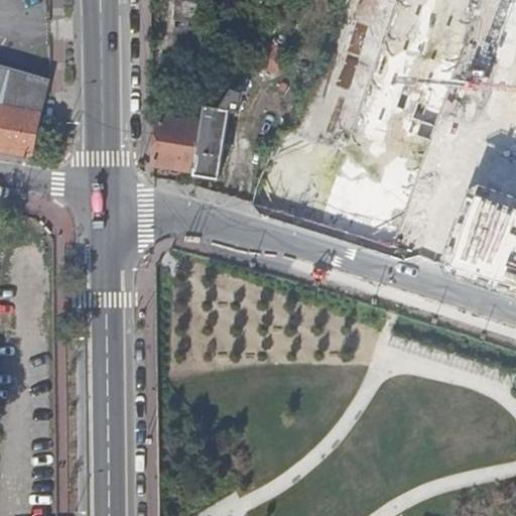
[(49,80),(0,65),(0,106),(40,113),(49,80)]
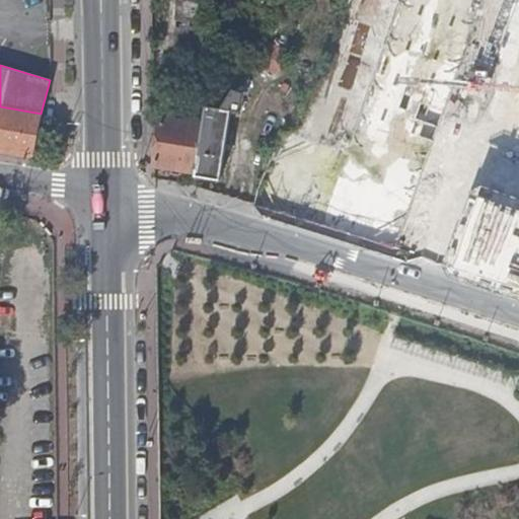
[(0,151),(45,159),(52,126),(40,123),(41,114),(0,106),(0,151)]
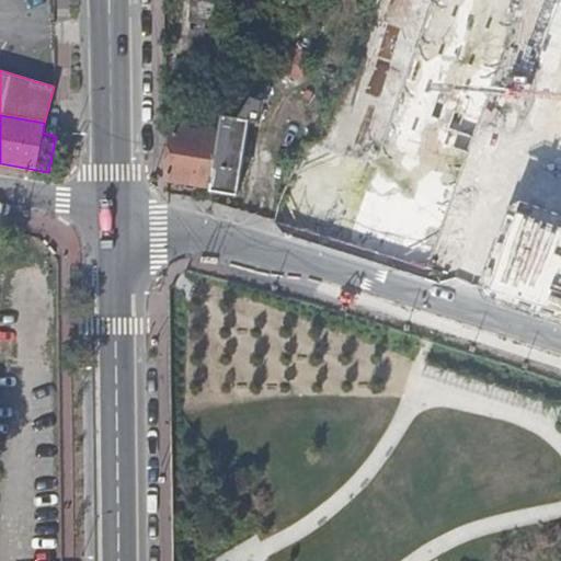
[(212,186),(210,192),(238,196),(250,119),(221,115),(218,135),(212,186)]
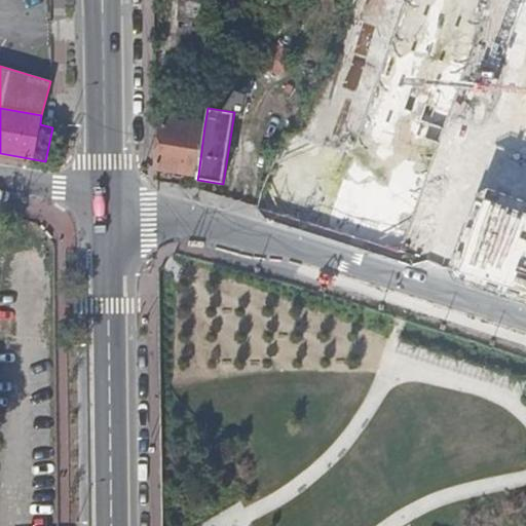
[(163,120),(156,167),(198,175),(204,126),(163,120)]
